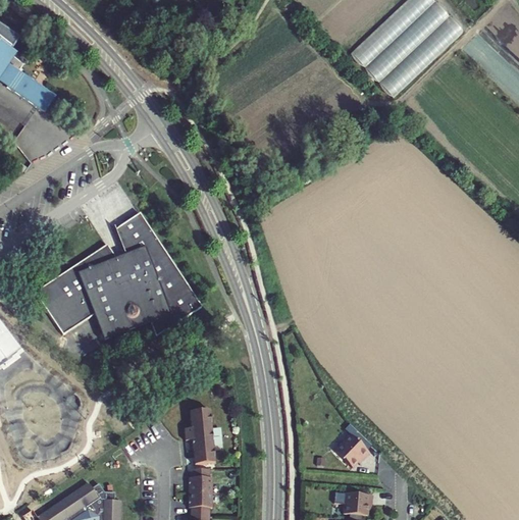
[(399,95),(470,29),(443,0),(407,0),(355,48),(399,95)]
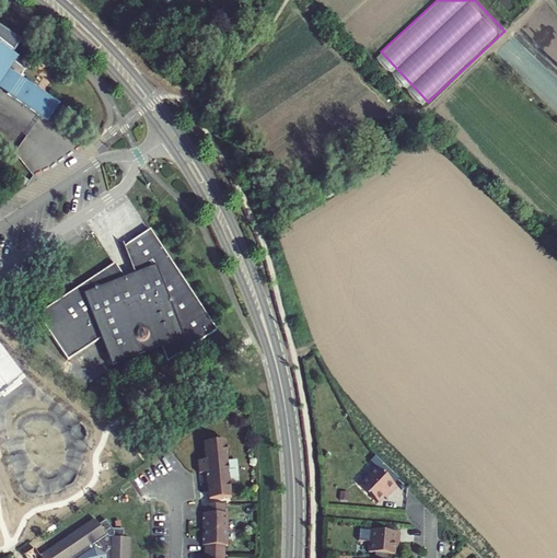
[(0,138),(6,130),(0,123),(0,97),(6,91),(8,86),(14,91),(12,94),(53,123),(64,107),(27,82),(34,76),(23,66),(23,61),(16,60),(19,58),(20,59),(26,50),(28,51),(30,50),(0,25),(0,138)]
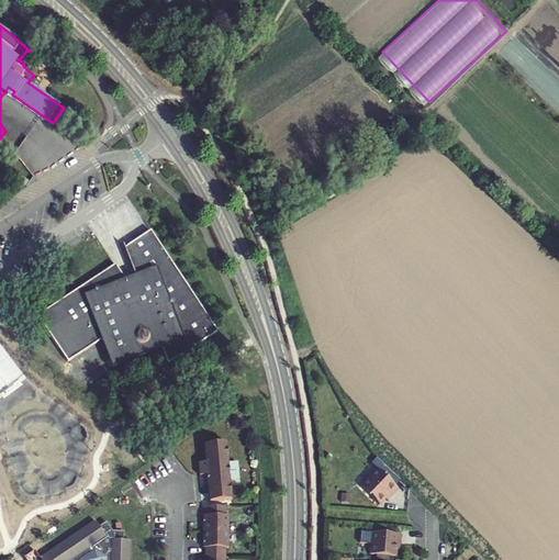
[(219,326),(151,227),(124,245),(135,272),(125,276),(115,260),(37,311),(68,358),(101,337),(113,366),(163,347),(169,360),(219,326)]
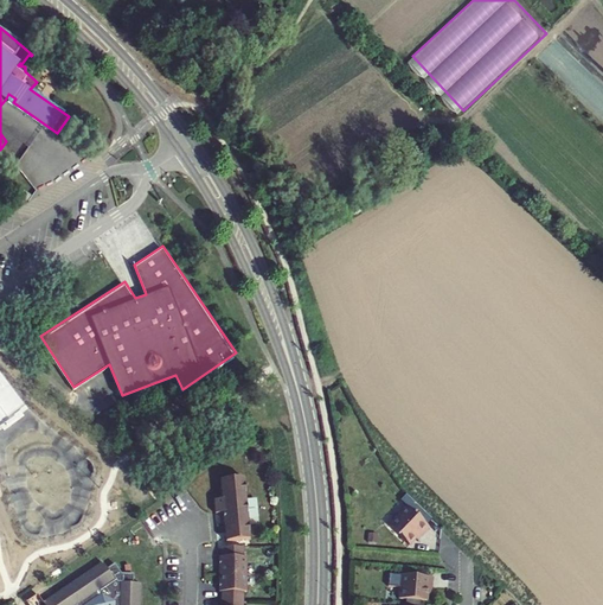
[(17,454),(26,469),(38,462),(29,446),(17,454)]
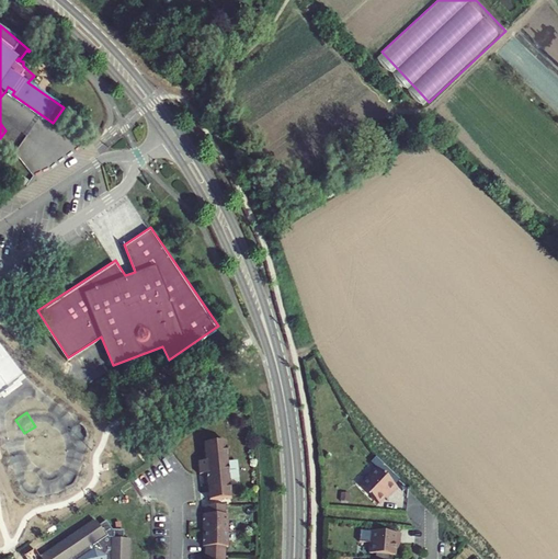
[(208,503),(230,501),(225,444),(203,446),(205,464),(197,465),(198,477),(205,476),(206,487),(207,487),(208,503)]
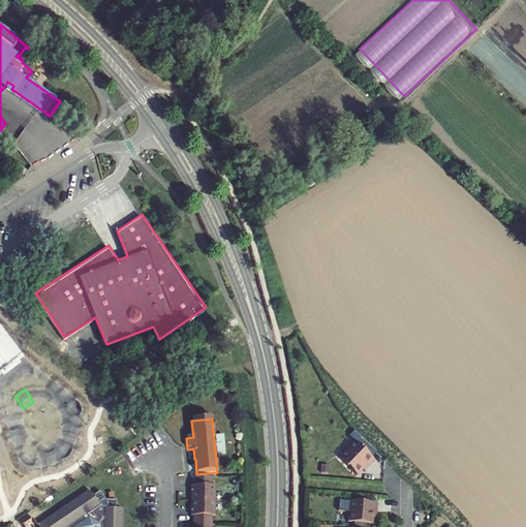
[(341,456),(359,473),(368,464),(370,465),(377,458),(358,439),(341,456)]
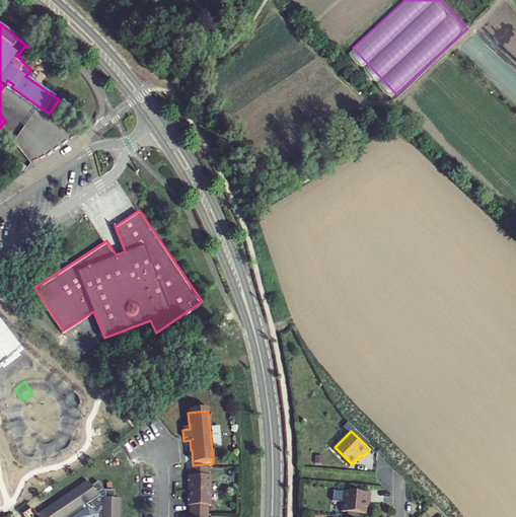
[(208,469),(190,470),(190,478),(188,478),(188,494),(211,493),(211,478),(208,478),(208,469)]
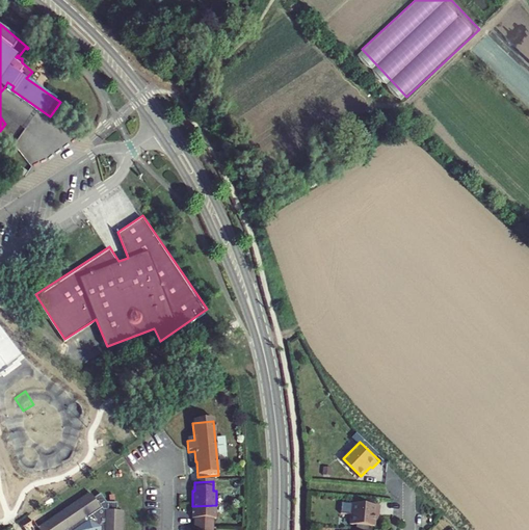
[(126,529),(127,510),(121,510),(121,502),(110,502),(104,494),(97,498),(94,493),(42,528),(42,529),(126,529)]
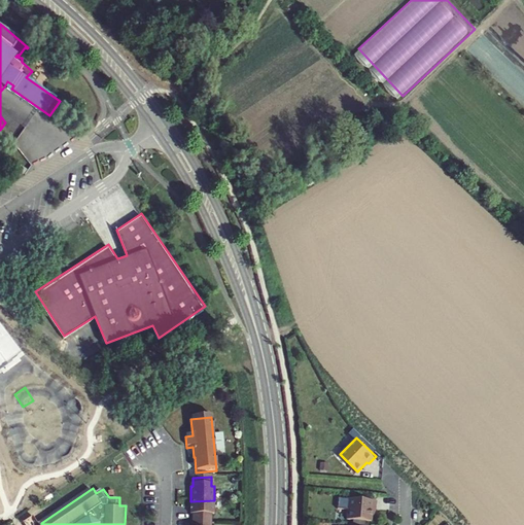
[(379,499),(351,497),(349,518),(374,520),(374,514),(375,510),(378,510),(379,499)]
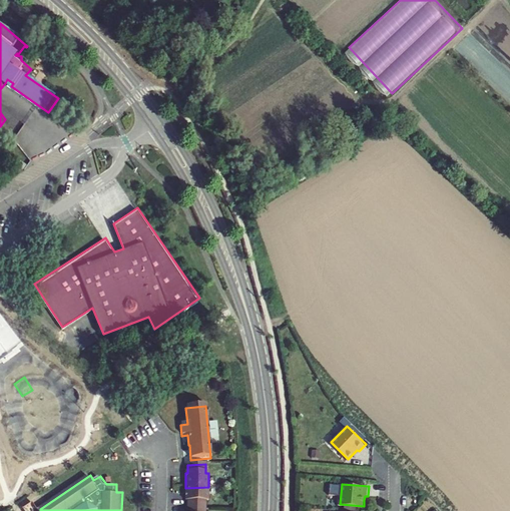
[(208,487),(185,488),(185,502),(187,502),(187,510),(205,510),(206,502),(208,502),(208,487)]
